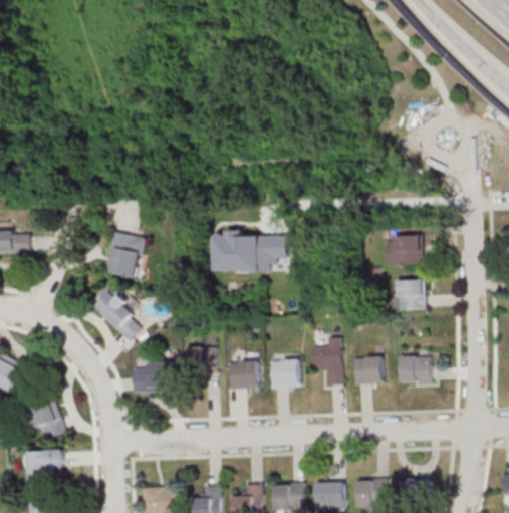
[(0,254),(28,254),(28,232),(0,232),(0,254)]
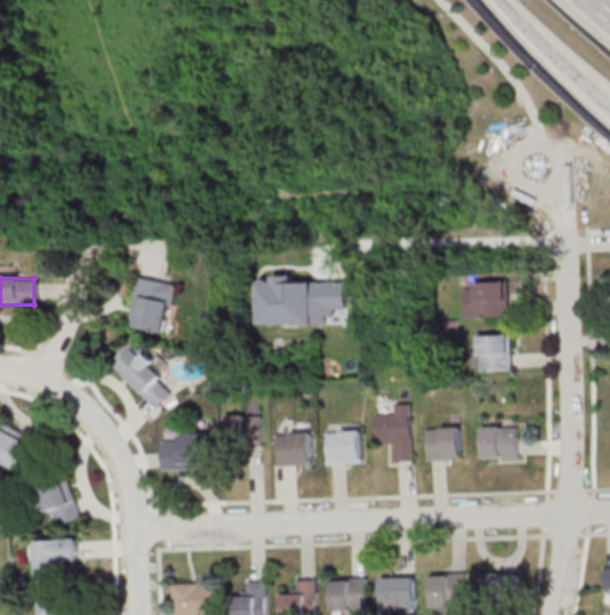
[(172,284),(135,278),(126,327),(164,333),(172,284)]
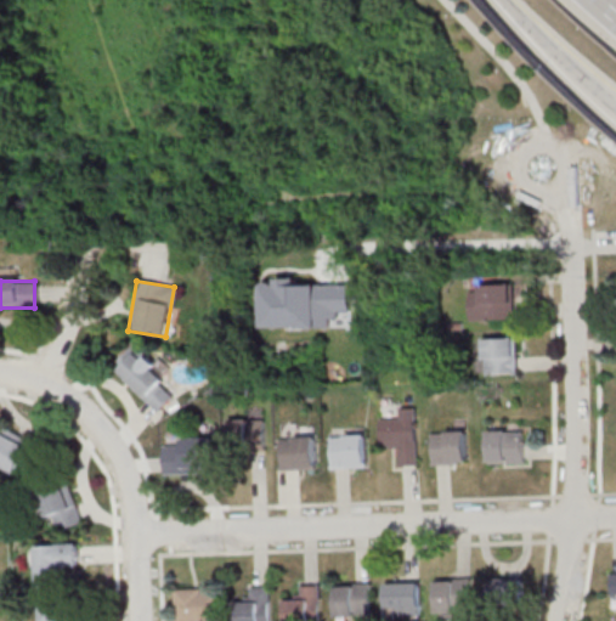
[(509,320),(509,286),(467,286),(467,320),(509,320)]
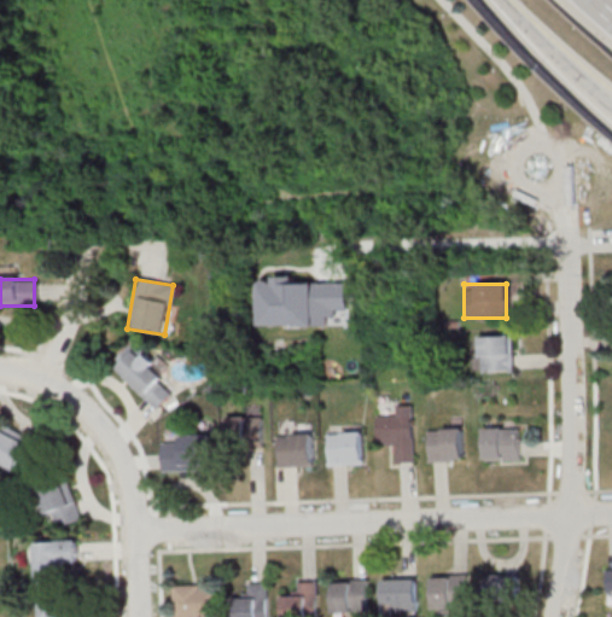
[(510,372),(510,337),(478,337),(478,372),(510,372)]
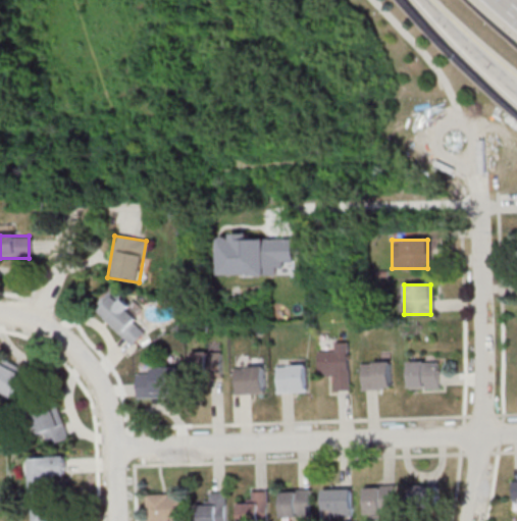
[(119,291),(98,302),(120,348),(142,336),(119,291)]
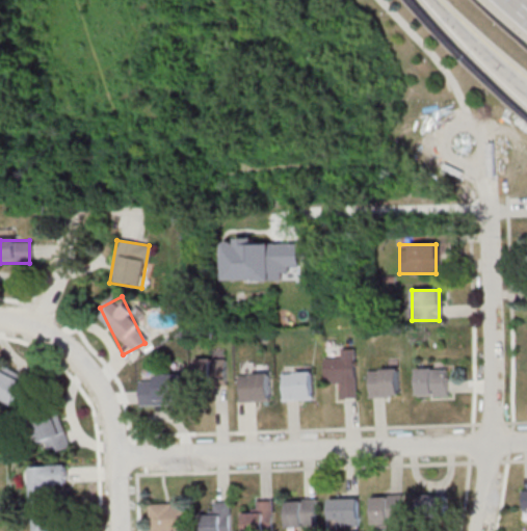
[(353,398),(352,349),(337,350),(337,359),(323,360),(323,383),(335,383),(335,398),(353,398)]
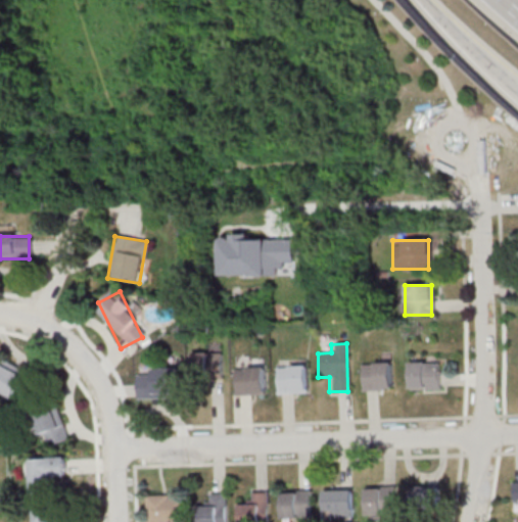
[(189,353),(189,389),(220,388),(220,353),(189,353)]
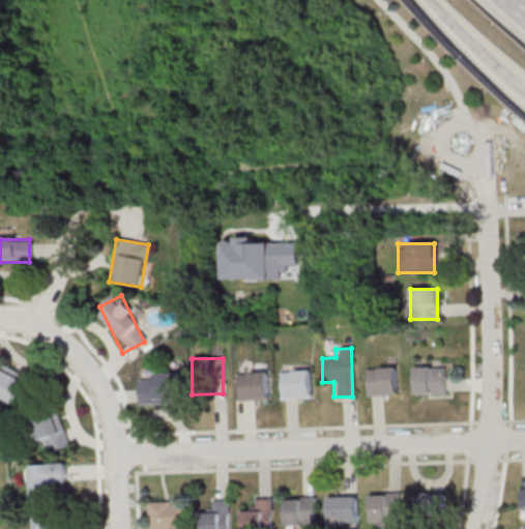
[(0,399),(12,405),(27,378),(0,364),(0,399)]
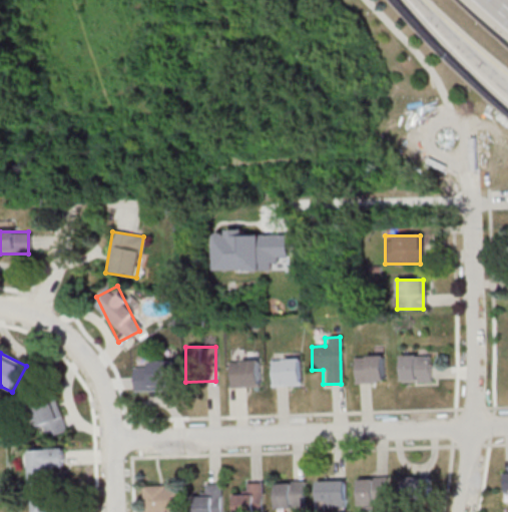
[(428,356),(400,356),(400,382),(428,382),(428,356)]
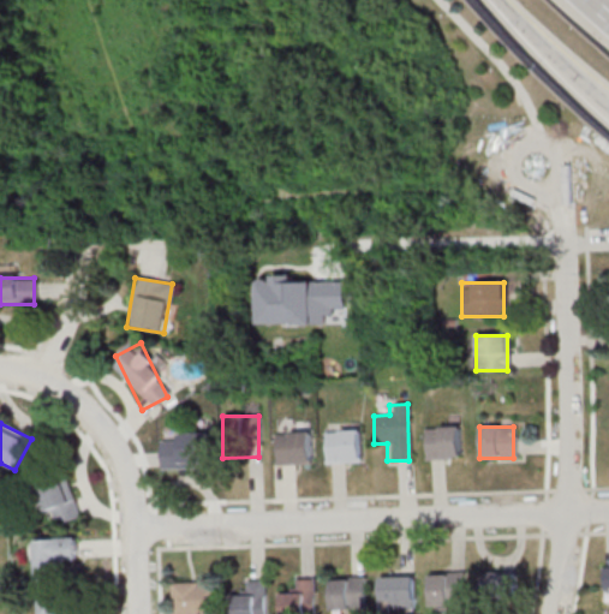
[(457,459),(457,428),(423,428),(423,459),(457,459)]
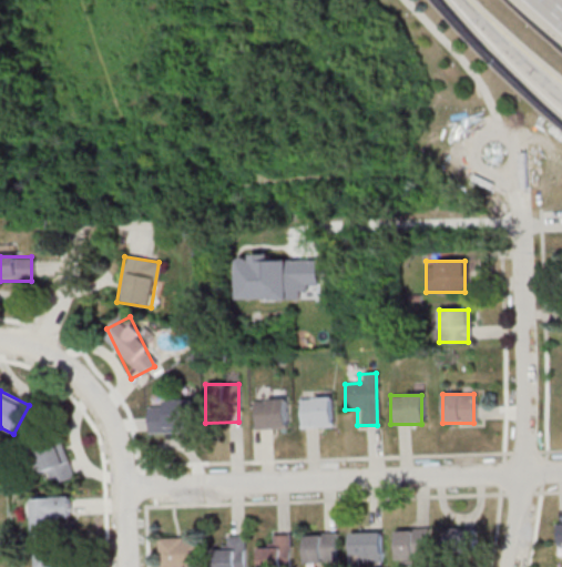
[(299,397),(299,427),(330,427),(330,397),(299,397)]
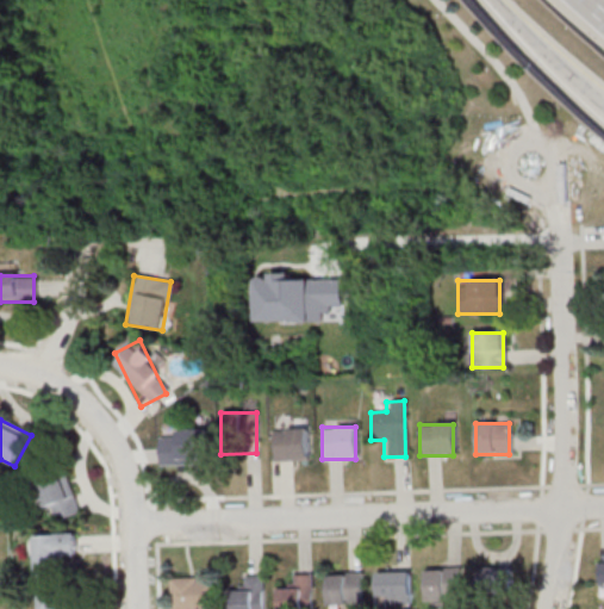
[(272,429),(272,461),(306,461),(306,429),(272,429)]
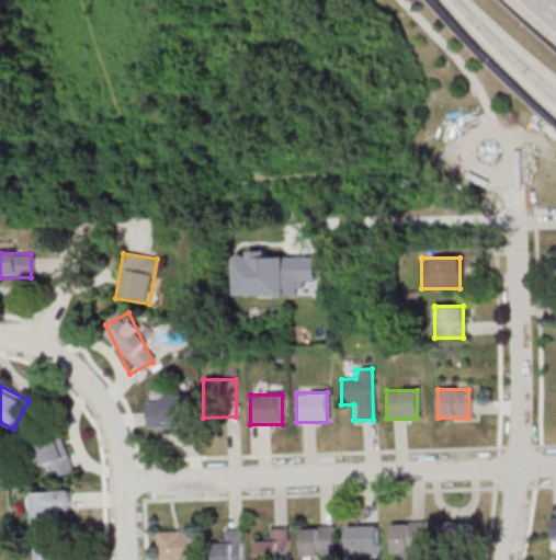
[(191,429),(191,396),(145,396),(145,429),(191,429)]
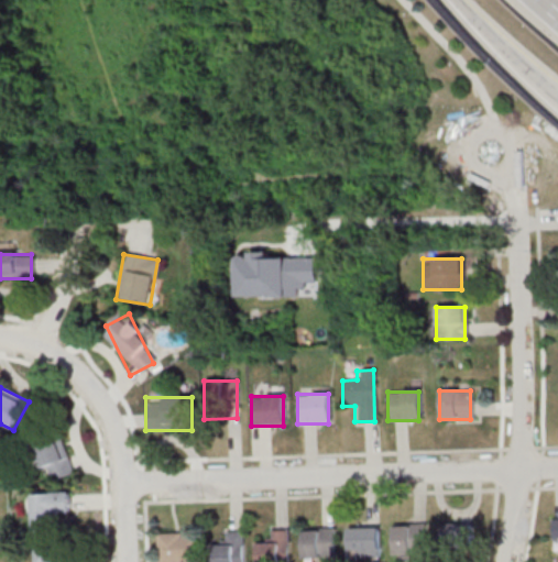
[(48,469),(53,481),(72,475),(58,433),(29,442),(39,472),(48,469)]
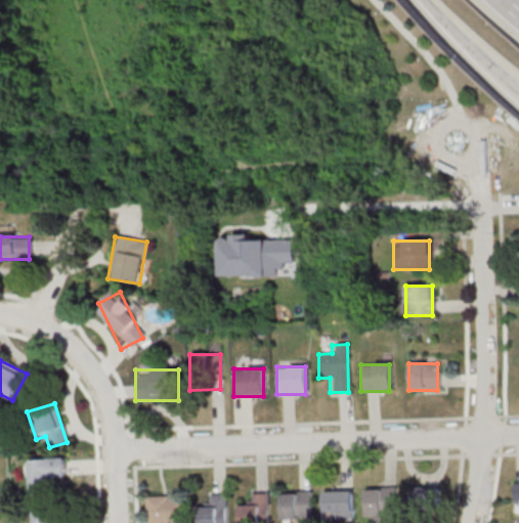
[(49,499),(49,479),(63,479),(63,459),(28,459),(28,499),(49,499)]
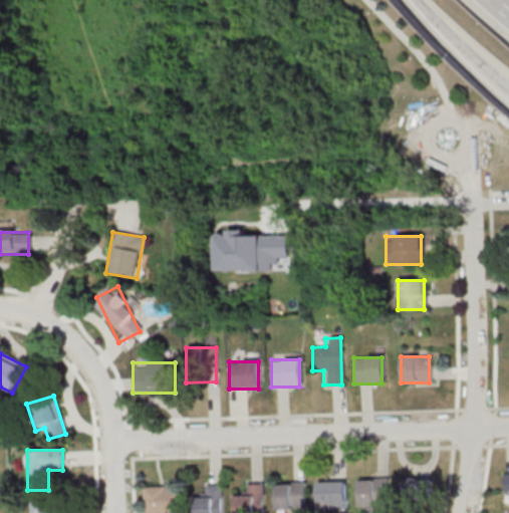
[(357,479),(357,506),(386,506),(386,479),(357,479)]
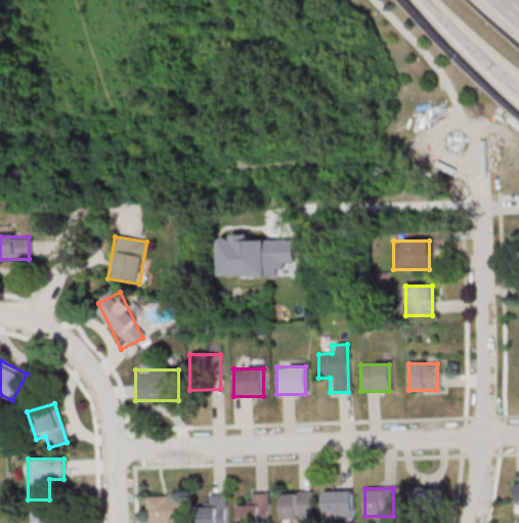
[(407,488),(407,509),(436,509),(436,488),(407,488)]
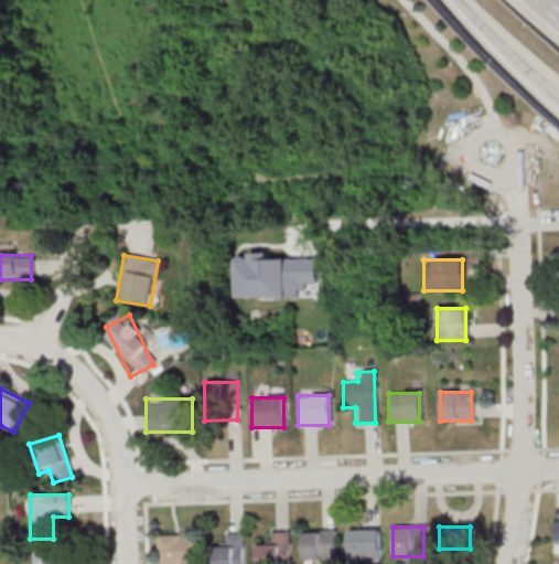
[(377,561),(377,530),(346,530),(346,561),(377,561)]
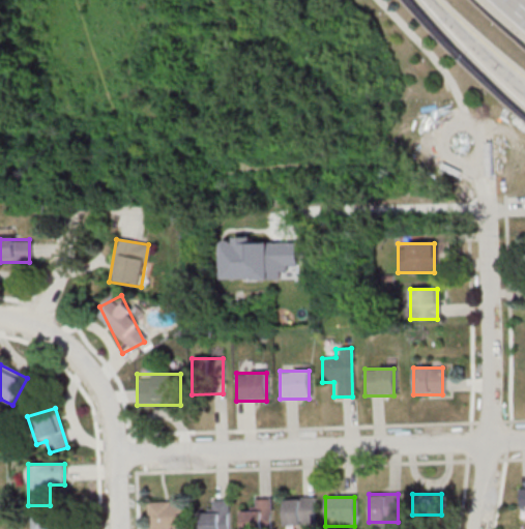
[(313,498),(283,498),(283,528),(313,528),(313,498)]
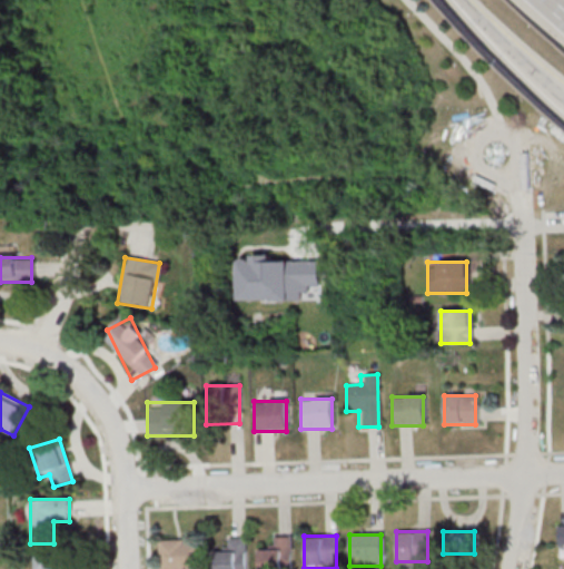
[(257,548),(257,568),(289,568),(290,537),(269,537),(269,548),(257,548)]
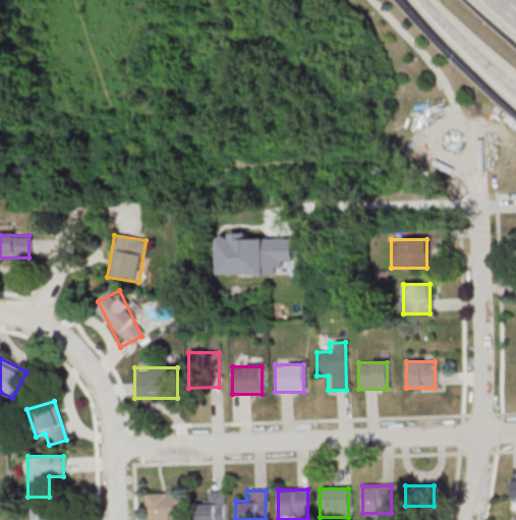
[(223,519),(223,493),(204,493),(204,504),(193,504),(193,519),(223,519)]
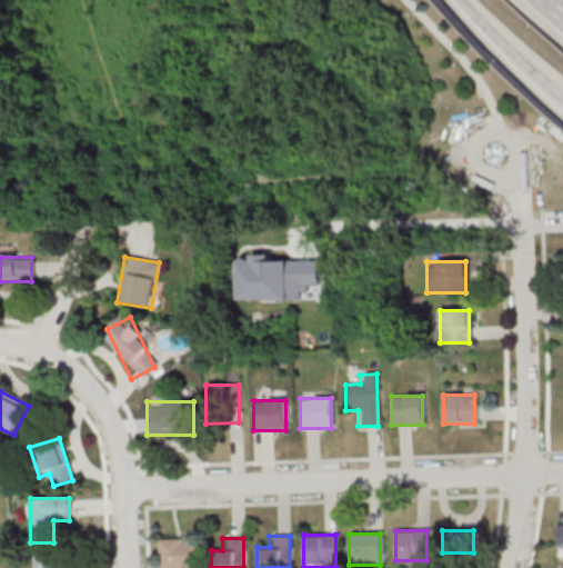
[(194,567),(194,539),(158,539),(158,567),(194,567)]
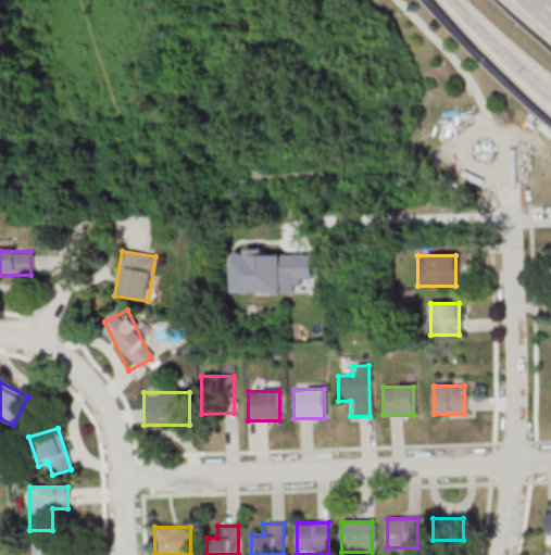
[(67,554),(67,541),(30,542),(30,554),(67,554)]
